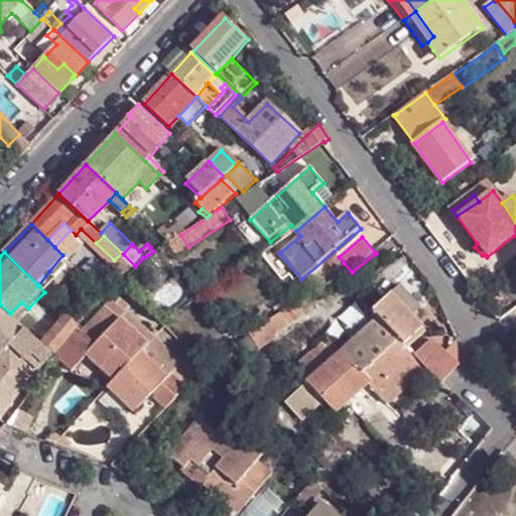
[(123,254),(122,253),(114,260),(127,274),(135,266),(123,254)]
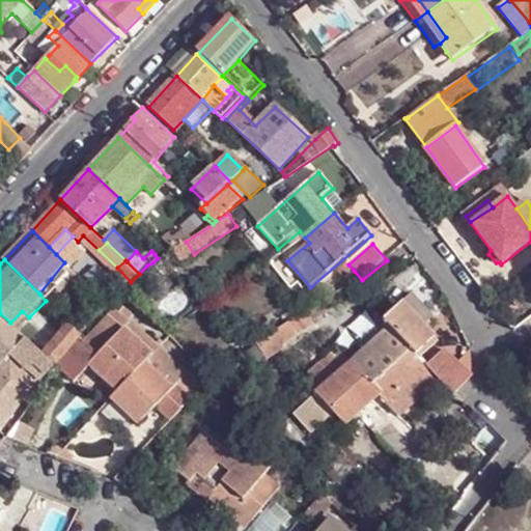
[(362,280),(354,271),(336,282),(341,292),(362,280)]
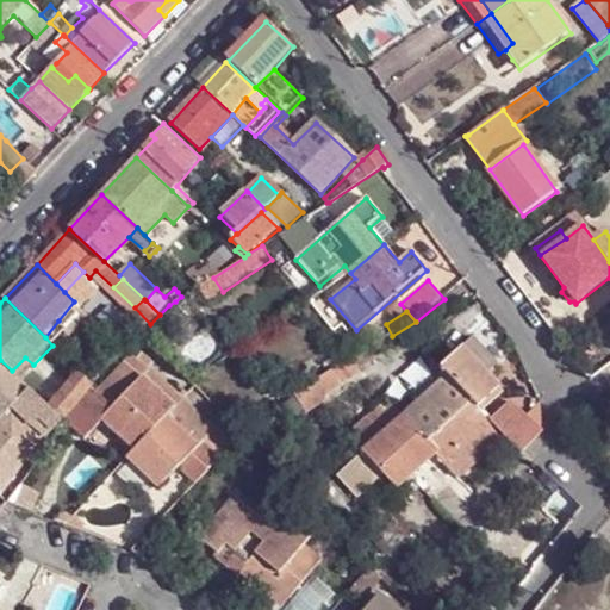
[(45,337),(53,346),(68,331),(58,321),(45,337)]
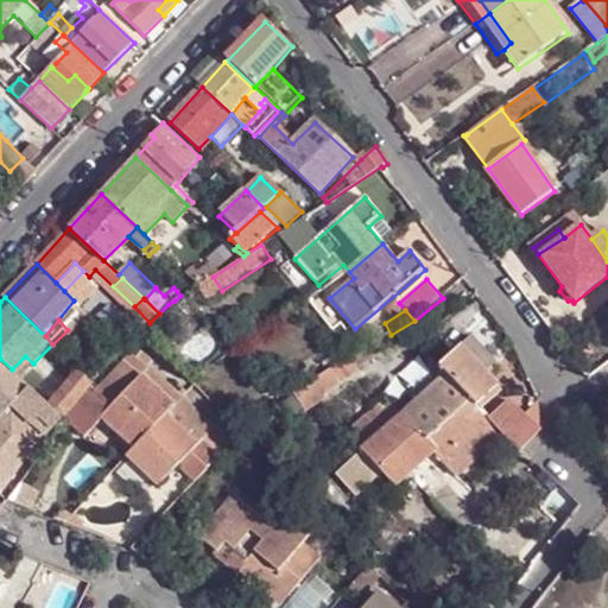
[(391,335),(388,336),(397,349),(422,334),(415,321),(391,335)]
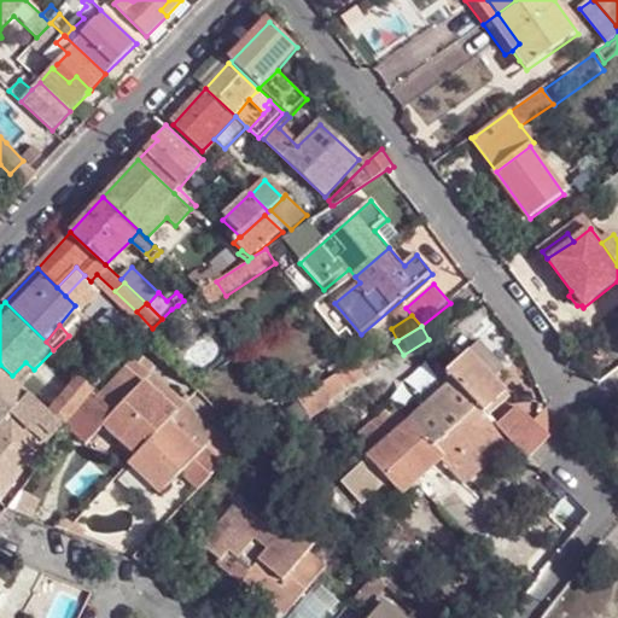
[(505,372),(479,343),(468,354),(494,382),(505,372)]
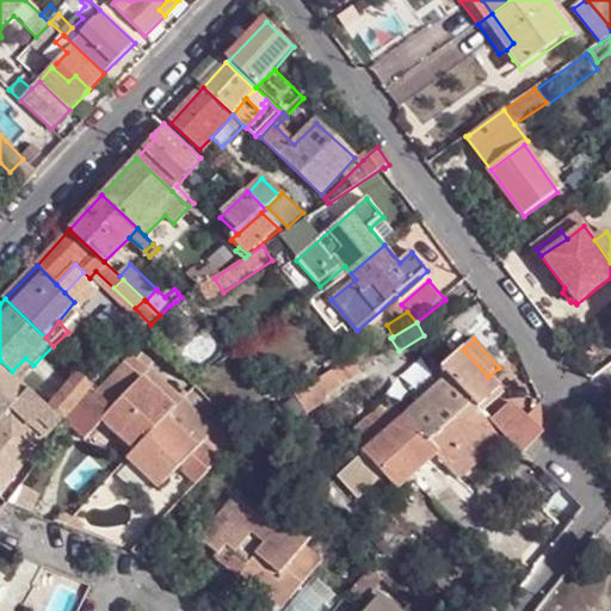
[(488,377),(463,350),(442,370),(449,378),(471,403),(479,411),(481,408),(500,390),(488,377)]
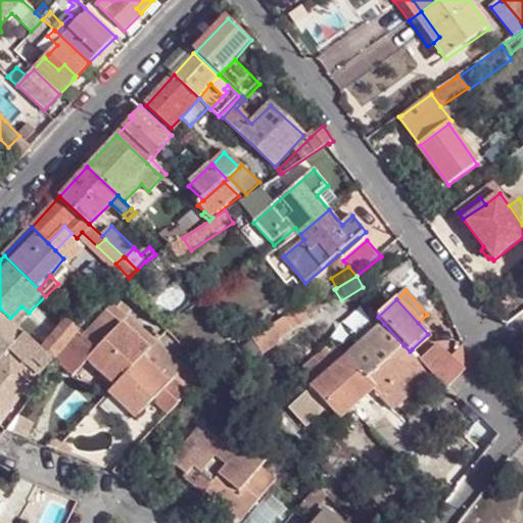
[(311,321),(302,307),(252,339),(260,351),(311,321)]
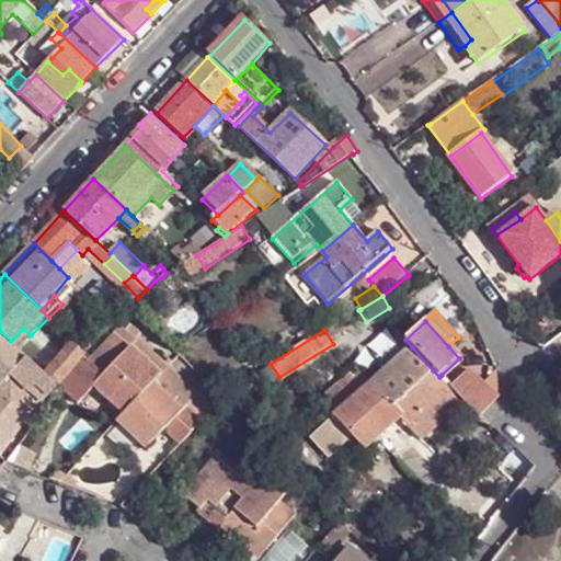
[(11,341),(0,331),(0,456),(35,407),(37,407),(45,398),(35,388),(38,386),(50,397),(58,387),(46,376),(11,341)]
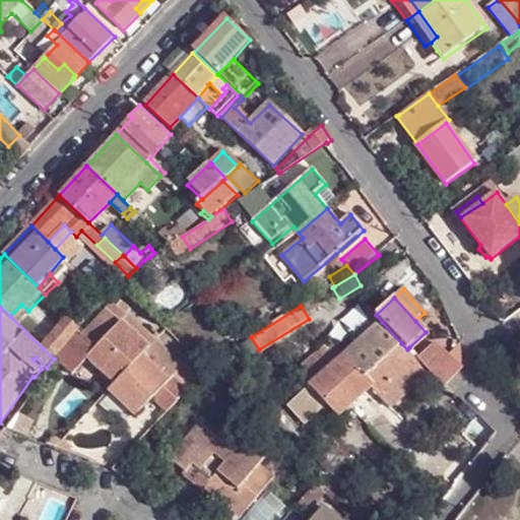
[(79,325),(86,317),(77,309),(69,317),(70,318),(79,325)]
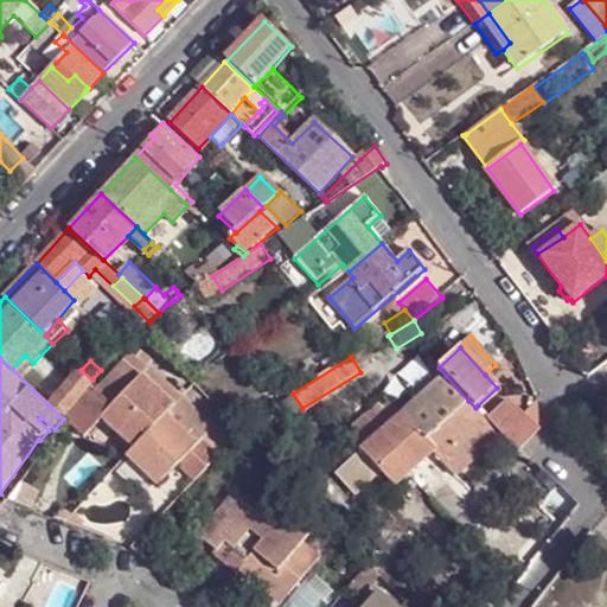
[(439,368),(435,365),(394,402),(404,415),(446,376),(439,368)]
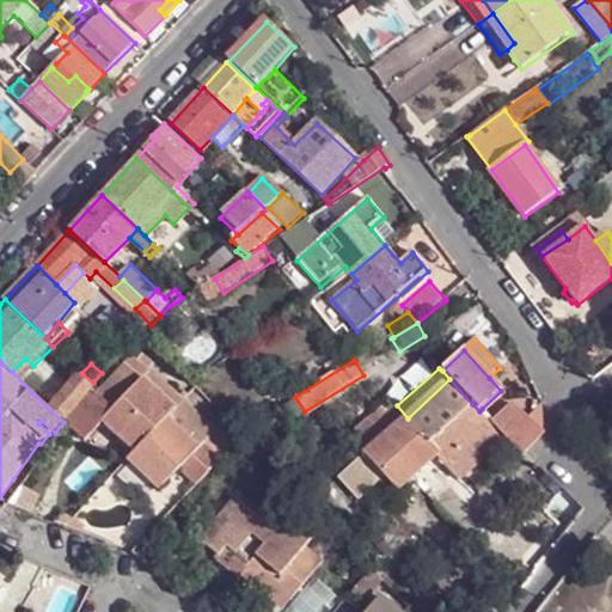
[(148,369),(105,414),(136,444),(171,410),(178,401),(148,369)]
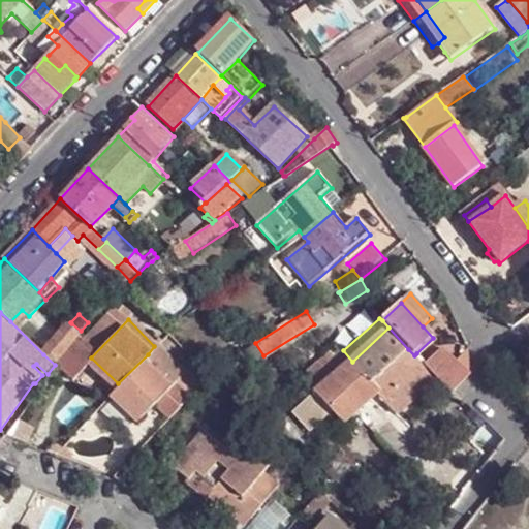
[(71,323),(43,354),(55,365),(81,331),(71,323)]
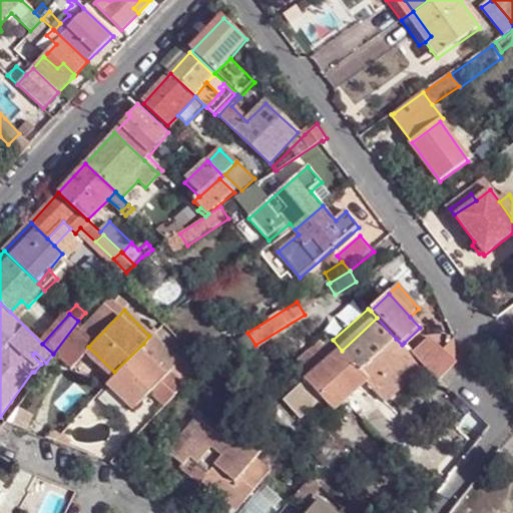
[(396,339),(377,318),(342,351),(361,370),(396,339)]
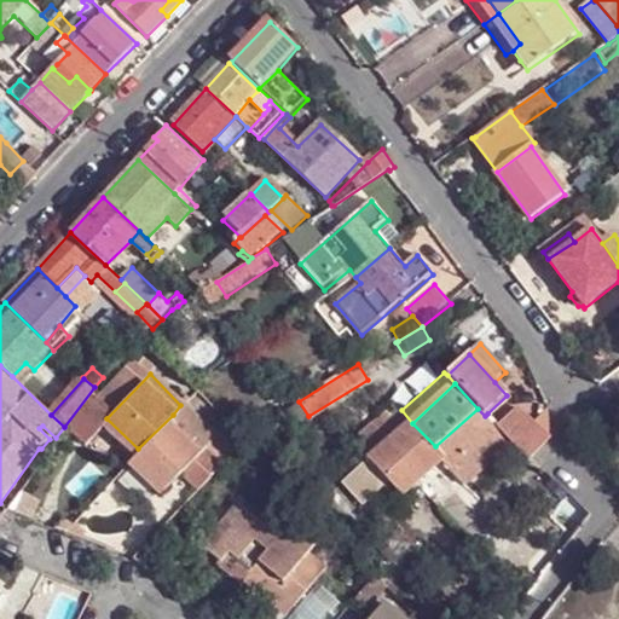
[(93,392),(74,418),(90,432),(110,404),(93,392)]
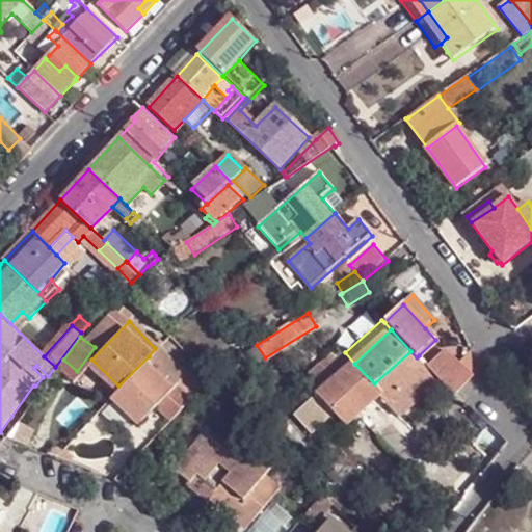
[(439,343),(435,340),(419,355),(422,360),(439,343)]
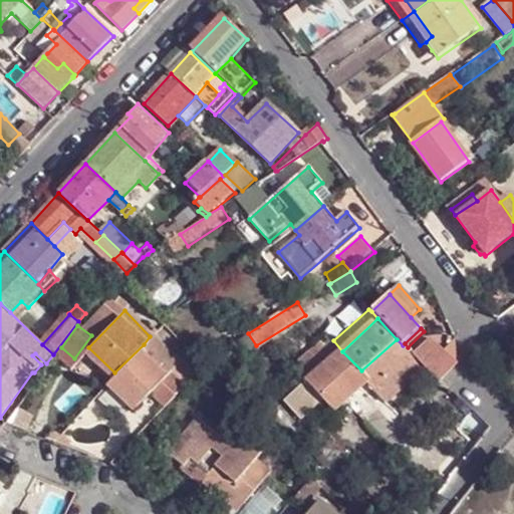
[(317,394),(335,414),(347,404),(350,400),(368,383),(371,389),(388,405),(428,367),(415,354),(408,347),(405,343),(403,345),(397,339),(361,370),(342,351),(323,368),(308,382),(317,394)]
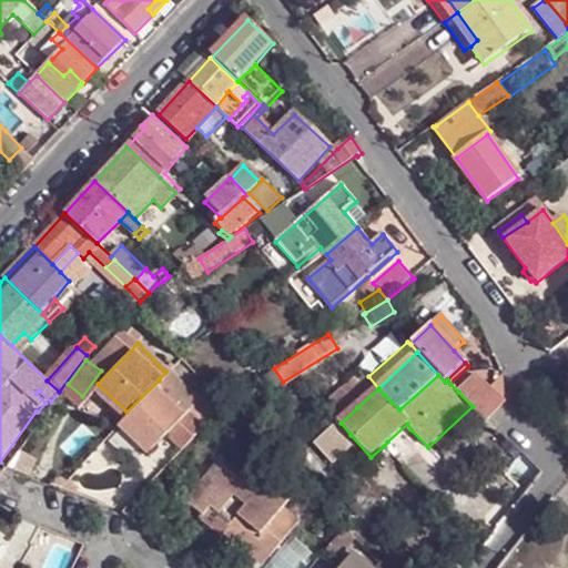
[(458,392),(473,406),(489,391),(475,375),(458,392)]
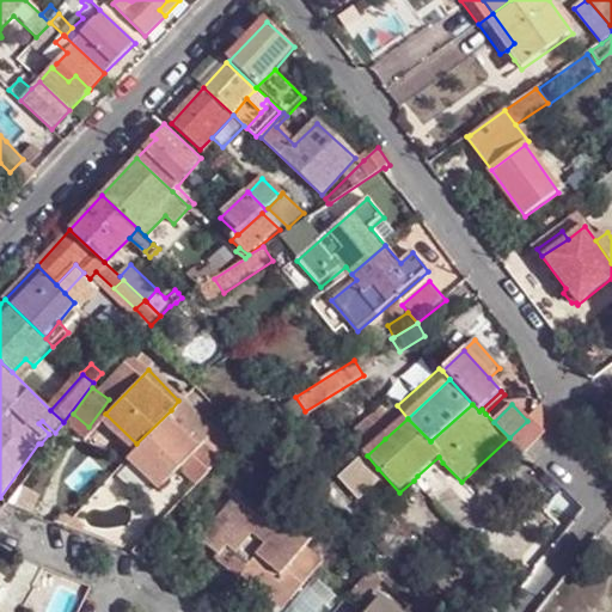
[(543,405),(527,421),(542,440),(543,405)]
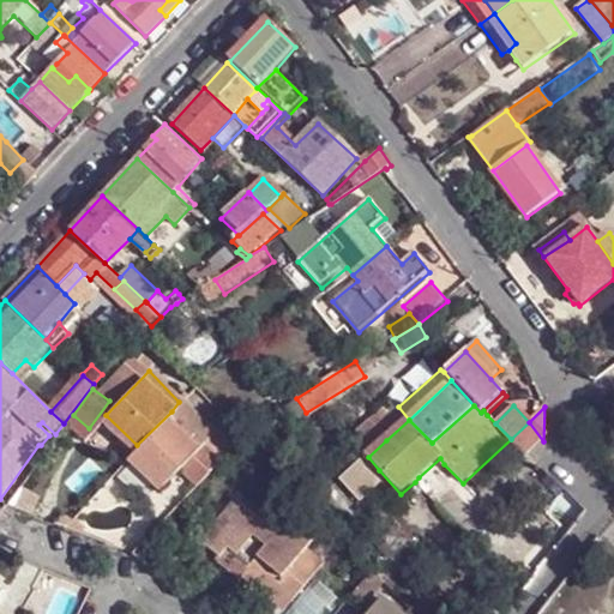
[(203,443),(172,411),(137,445),(128,453),(160,486),(181,463),(203,443)]
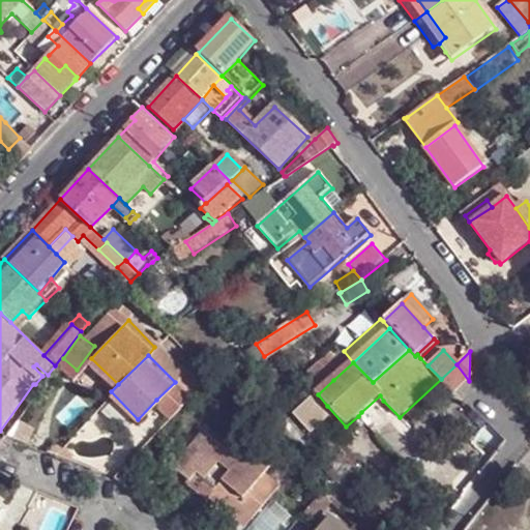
[(172,414),(194,392),(180,377),(175,382),(156,400),(172,414)]
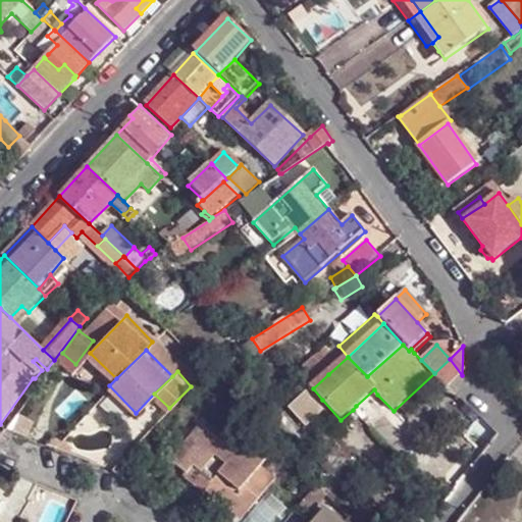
[(341,420),(322,400),(313,388),(292,408),(309,427),(321,416),(332,427),(341,420)]
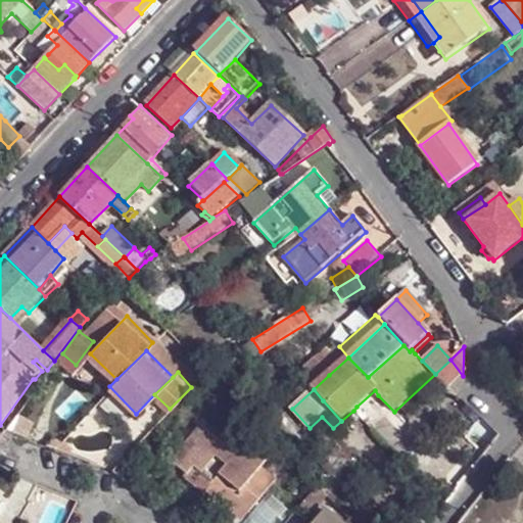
[(394,412),(378,395),(372,401),(387,418),(394,412)]
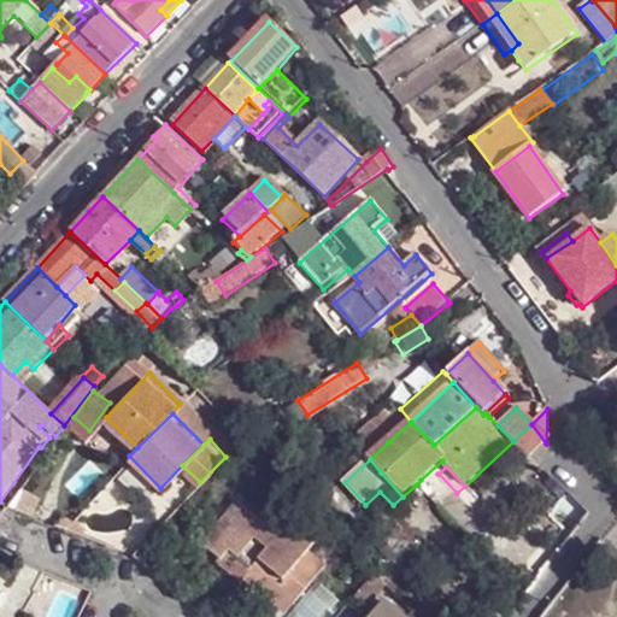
[(236,500),(201,542),(222,559),(228,552),(252,570),(245,579),(278,607),(289,595),(295,601),(324,566),(306,552),(313,542),(289,523),(275,541),(262,529),(265,524),(236,500)]
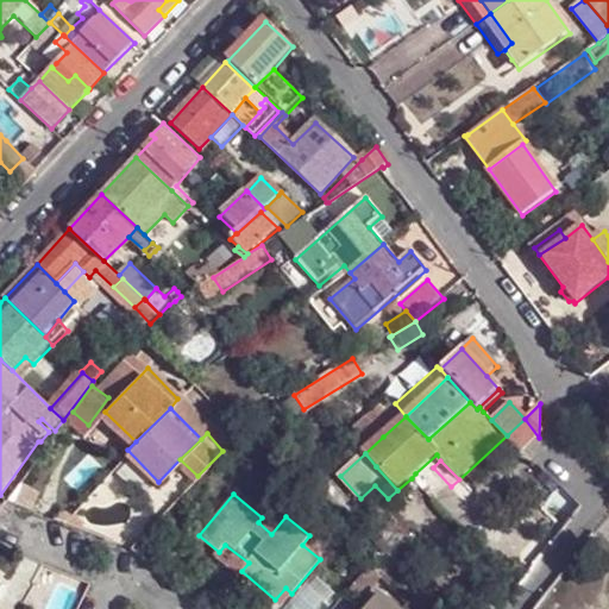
[(413,537),(391,515),(375,531),(394,551),(413,537)]
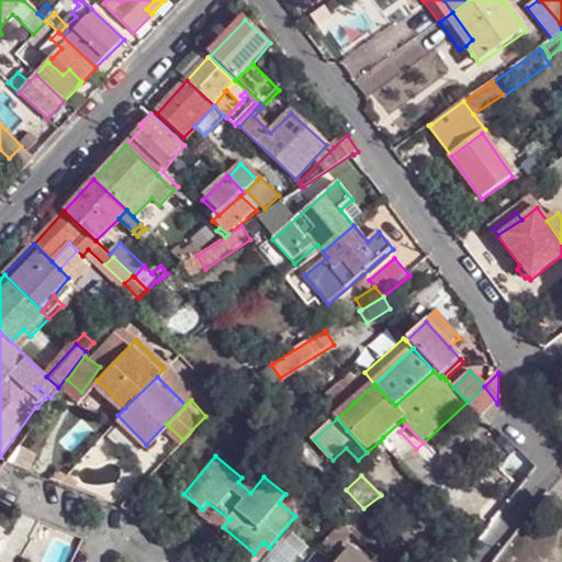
[(208,503),(202,509),(223,527),(229,519),(208,503)]
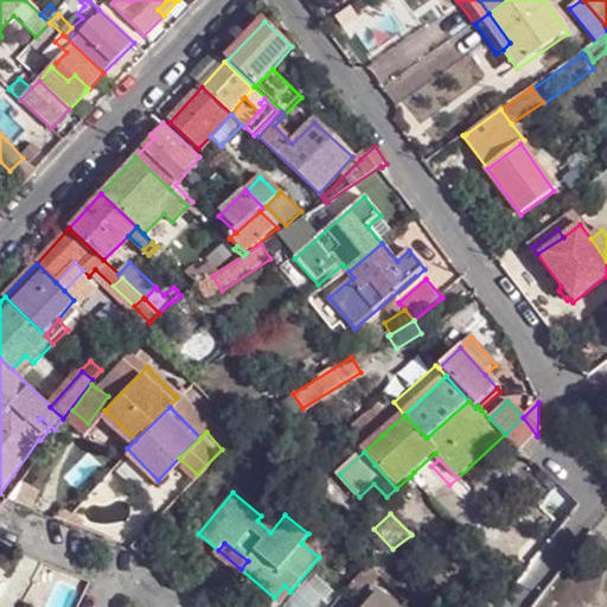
[(374,563),(351,589),(362,599),(384,573),(374,563)]
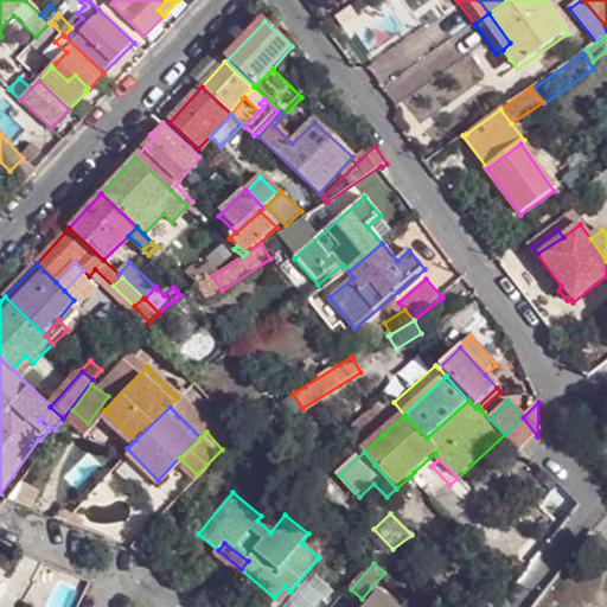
[(397,606),(378,590),(364,606),(397,606)]
